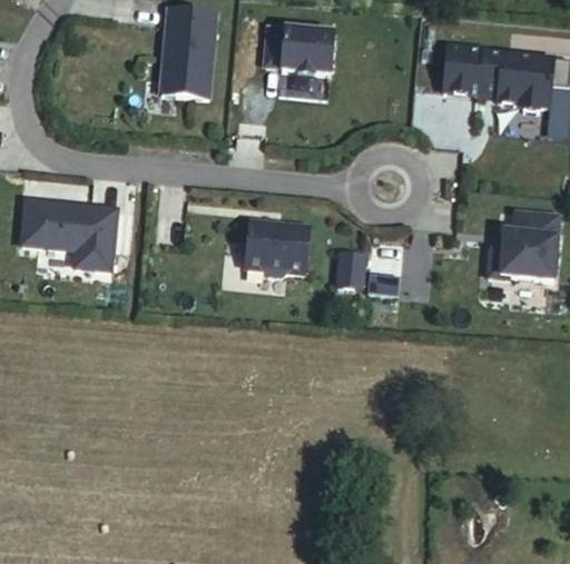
[(220,7),(166,3),(159,96),(212,99),(220,7)]
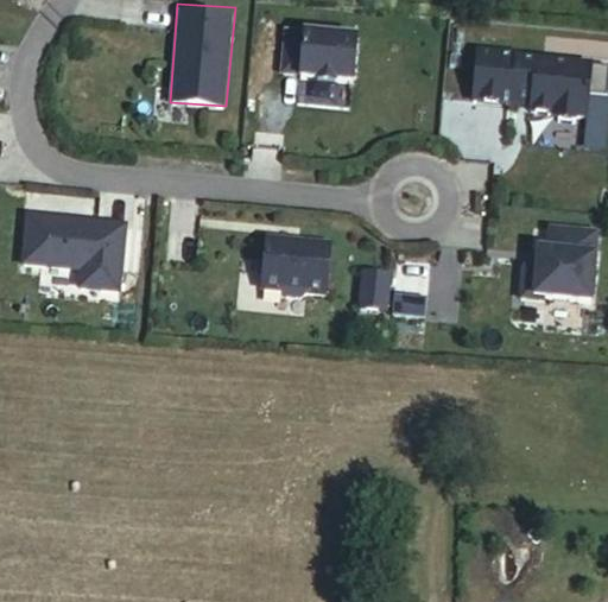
[(356,30),(282,24),(279,74),(355,80),(356,30)]
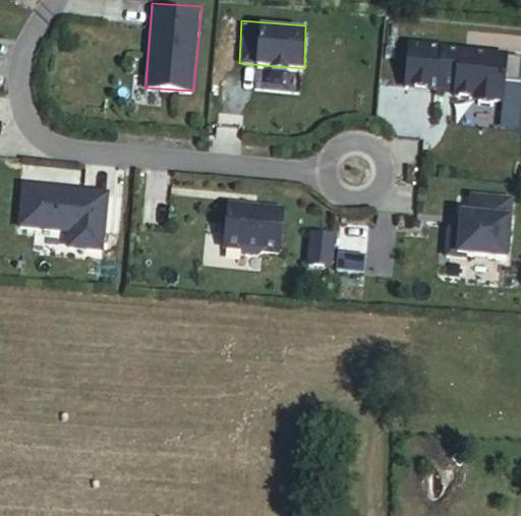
[(507,49),(407,38),(402,82),(453,89),(455,93),(471,95),(474,100),(489,102),(497,96),(506,98),(506,77),(520,77),(520,54),(508,53),(507,49)]
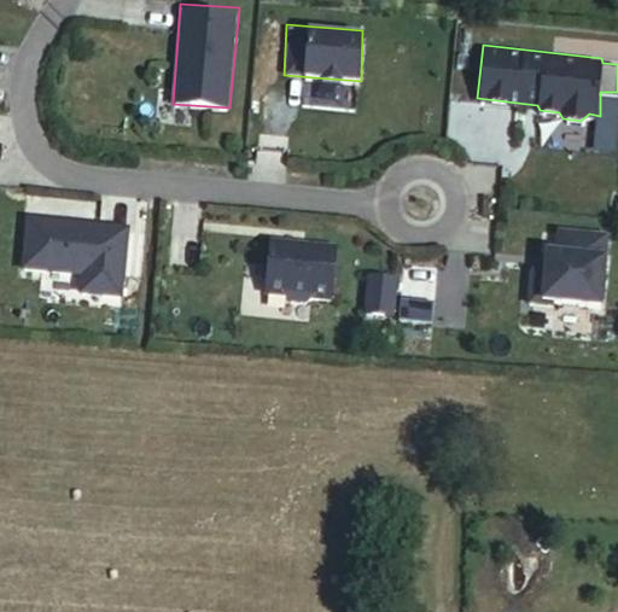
[(133,221),(22,215),(19,267),(79,272),(79,289),(122,296),(133,221)]
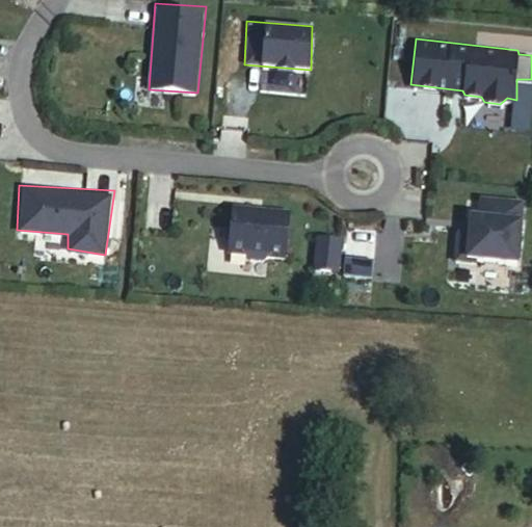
[(523,198),(477,193),(476,212),(466,213),(464,232),(455,231),(453,258),(462,261),(519,261),(523,198)]
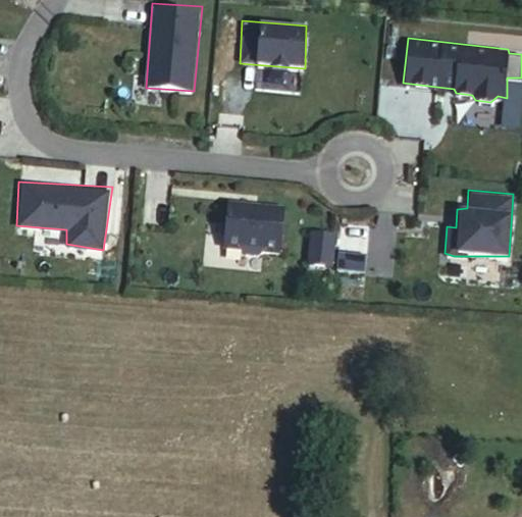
[(283,203),(225,198),(220,246),(279,252),(283,203)]
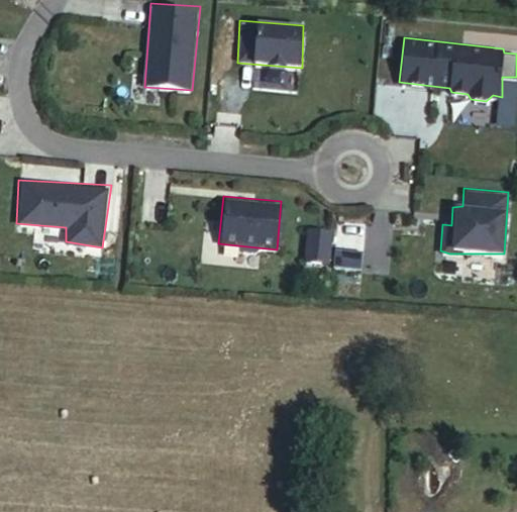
[(333,229),(307,227),(303,261),(329,262),(333,229)]
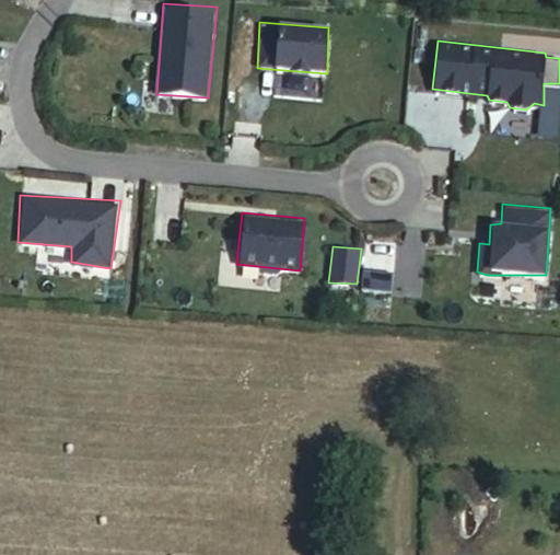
[(395,269),(366,266),(362,287),(392,289),(395,269)]
